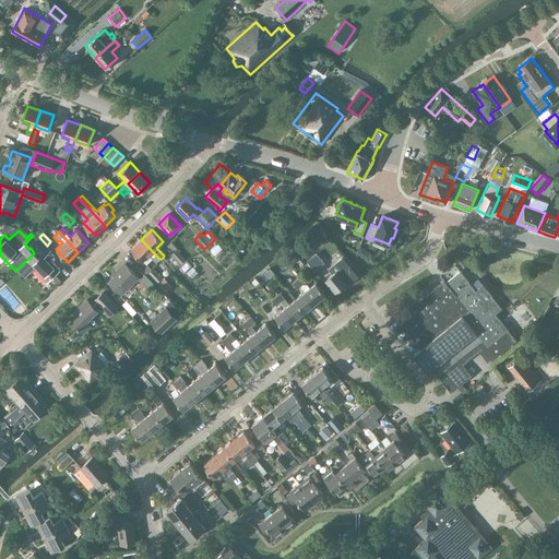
[(46,256),(51,250),(45,244),(39,238),(33,236),(24,244),(30,249),(31,248),(34,253),(18,269),(25,276),(34,268),(47,281),(48,281),(54,274),(59,269),(46,256)]
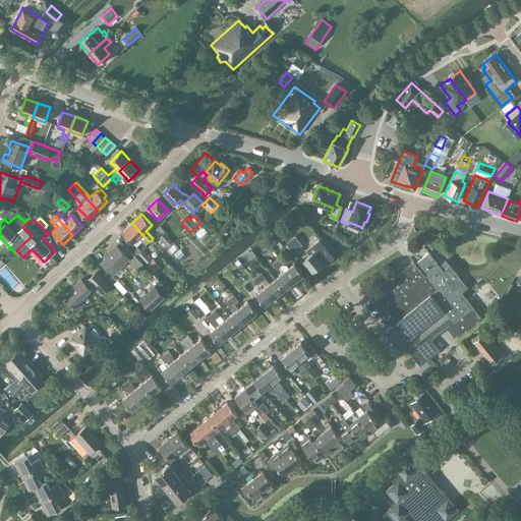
[(196,227),(203,233),(210,226),(204,220),(196,227)]
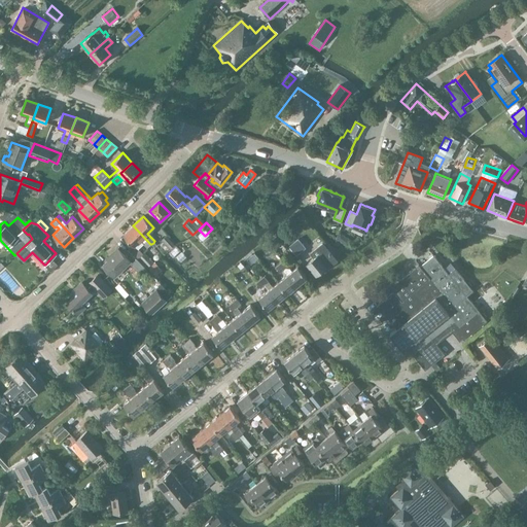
[(150,244),(133,225),(124,235),(134,246),(139,241),(146,248),(149,245),(150,244)]
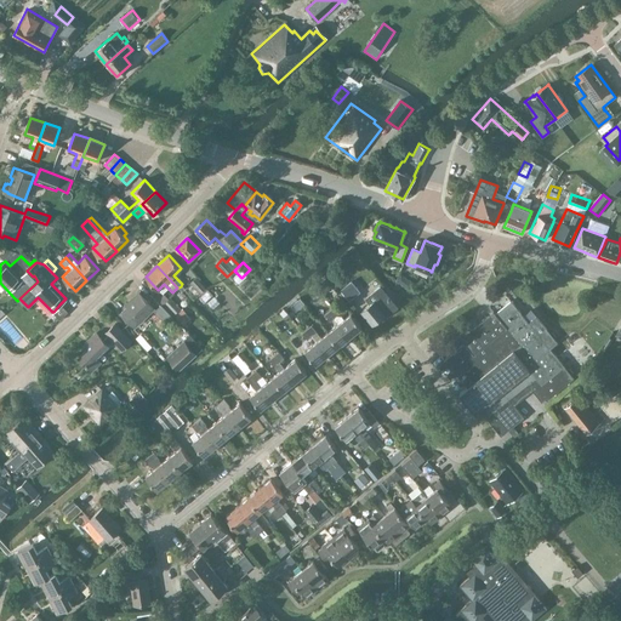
[(189,284),(199,294),(205,289),(195,278),(189,284)]
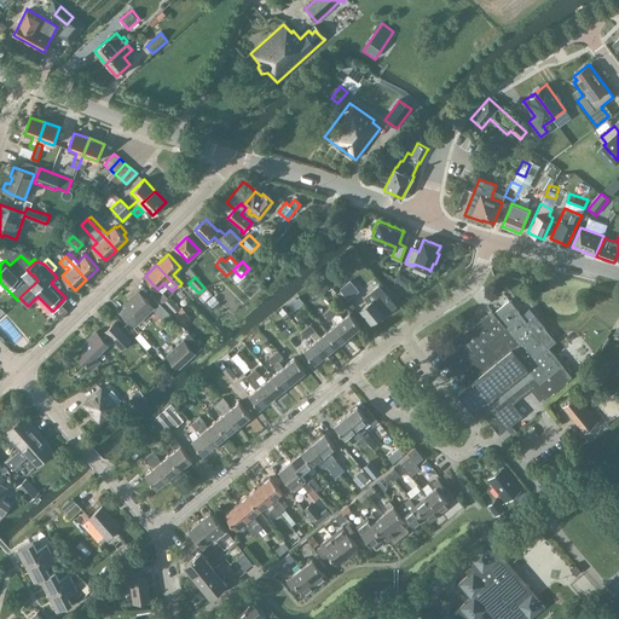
[(351,281),(340,289),(348,300),(359,291),(351,281)]
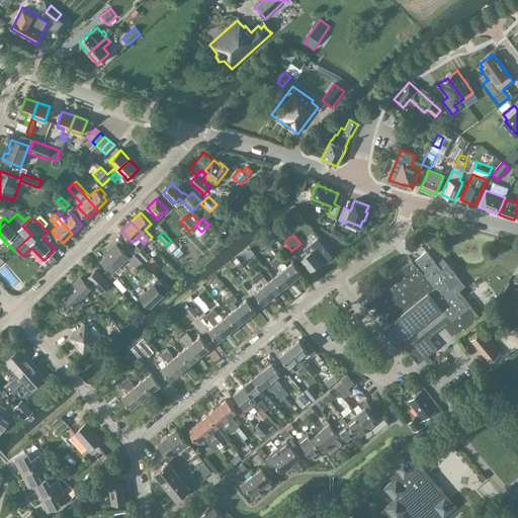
[(331,256),(317,239),(305,249),(309,253),(301,258),(311,270),(321,262),(322,264),(331,256)]
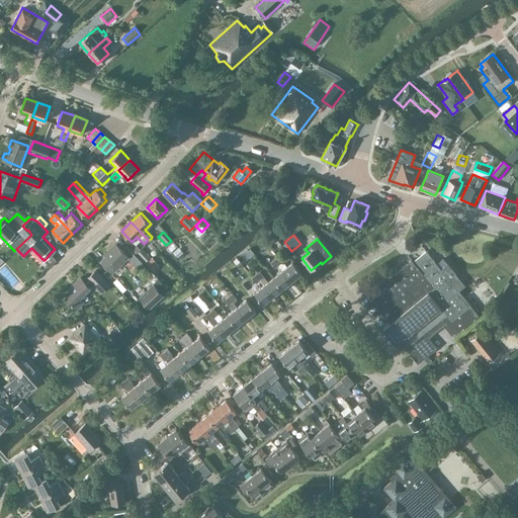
[(141,250),(134,243),(128,248),(145,264),(151,258),(142,249),(141,250)]
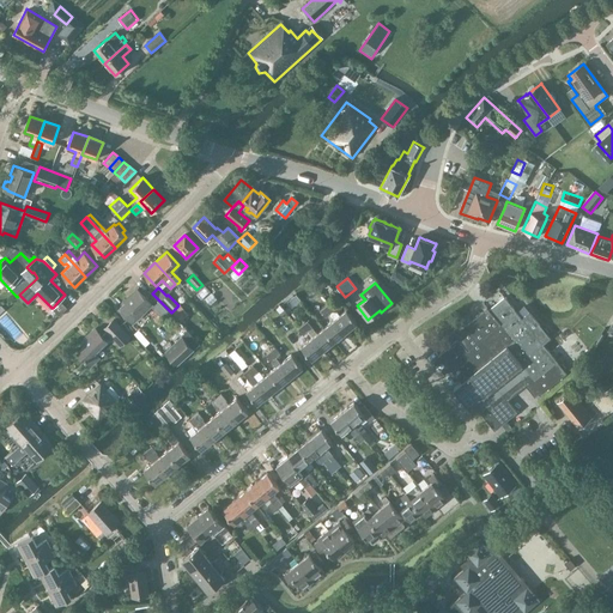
[(151,304),(135,289),(129,296),(131,297),(120,309),(133,322),(151,304)]
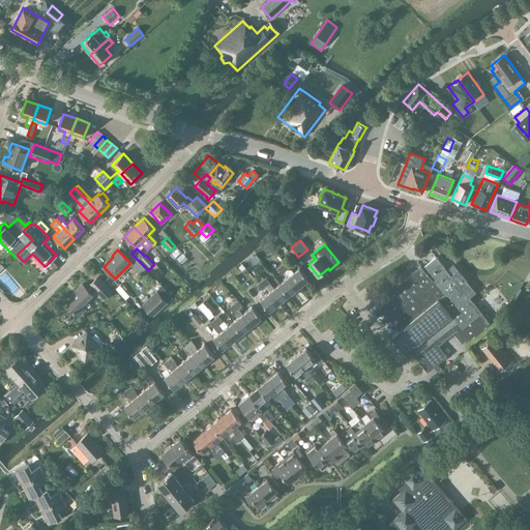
[(451,275),(436,257),(423,267),(421,265),(420,266),(421,268),(403,284),(405,286),(379,306),(399,330),(392,335),(406,353),(410,350),(428,373),(447,356),(437,345),(452,331),(463,344),(466,341),(467,342),(490,323),(469,298),(476,293),(458,270),(451,275)]
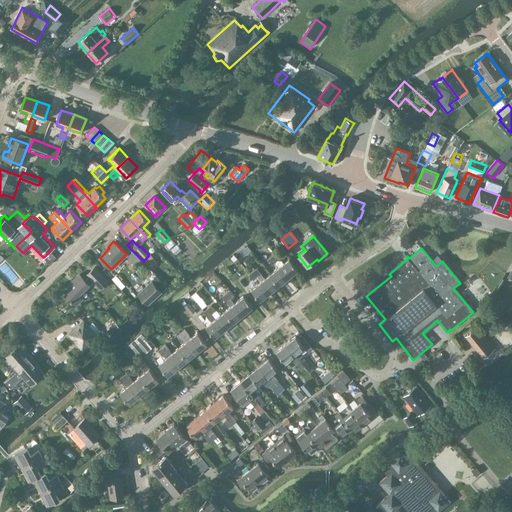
[(49,251),(44,257),(49,262),(55,257),(49,251)]
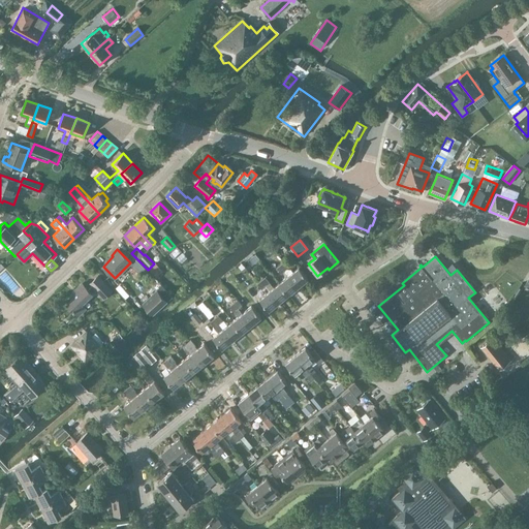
[(136,260),(131,266),(130,267),(132,268),(129,272),(136,279),(145,270),(145,269),(136,260)]
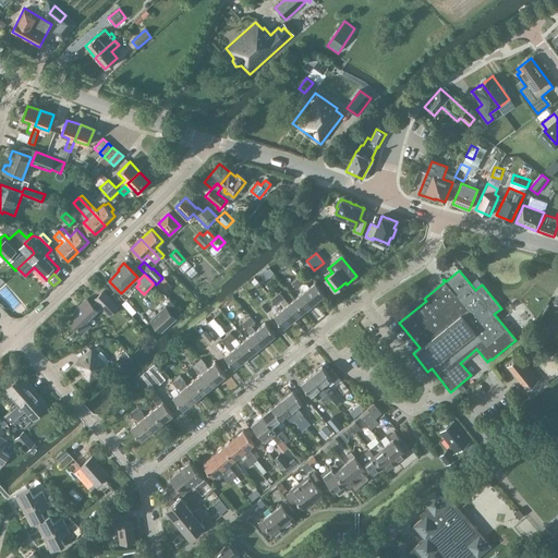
[(314,302),(325,294),(315,282),(308,288),(300,277),(295,279),(314,302)]
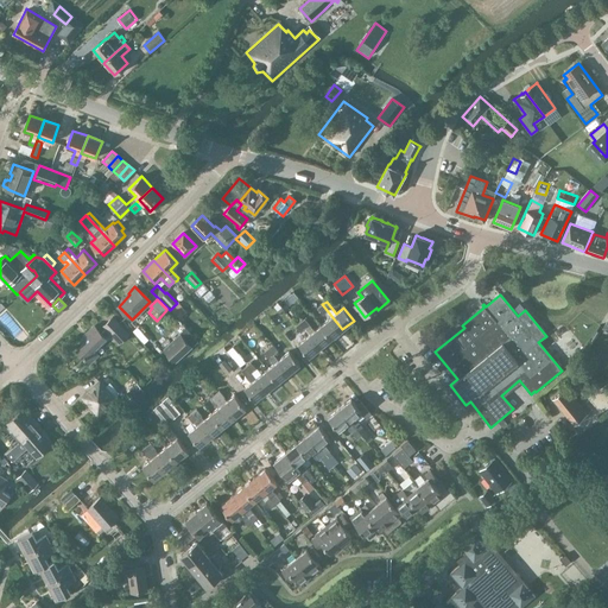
[(342,329),(322,304),(316,310),(321,316),(316,320),(321,325),(331,339),(342,329)]
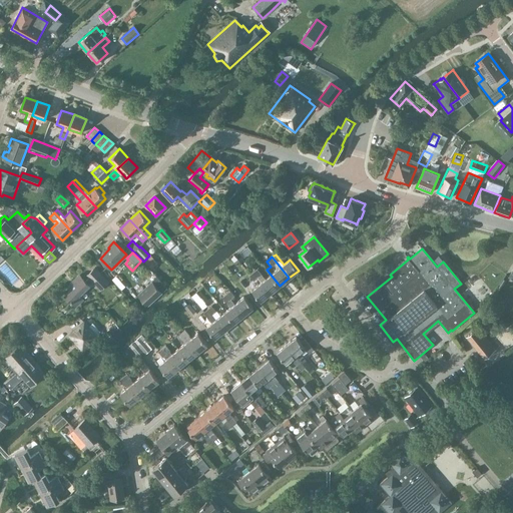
[(101,273),(95,267),(88,274),(91,277),(86,281),(80,275),(70,285),(73,288),(66,295),(77,306),(84,300),(80,295),(90,285),(89,285),(94,280),(102,289),(107,284),(99,275),(101,273)]
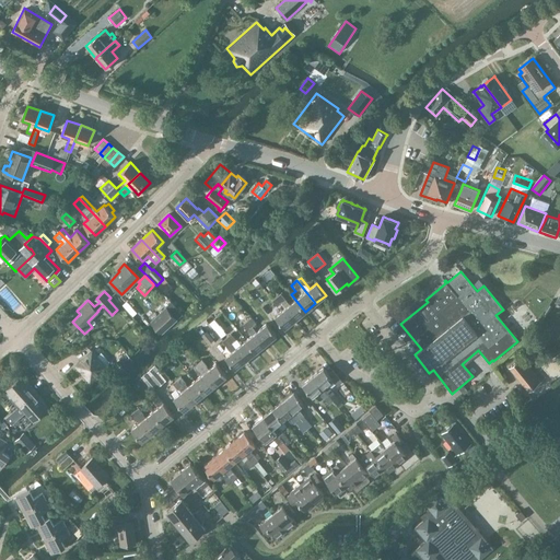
[(277,306),(281,303),(277,296),(272,300),(277,306)]
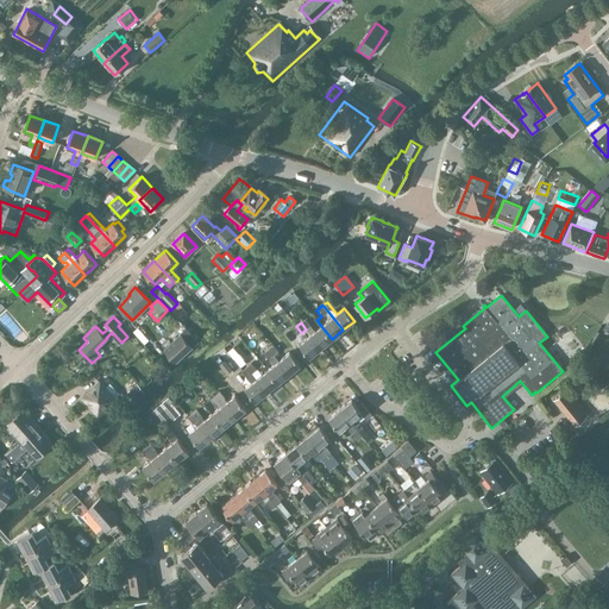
[(321,347),(332,339),(321,326),(311,336),(321,347)]
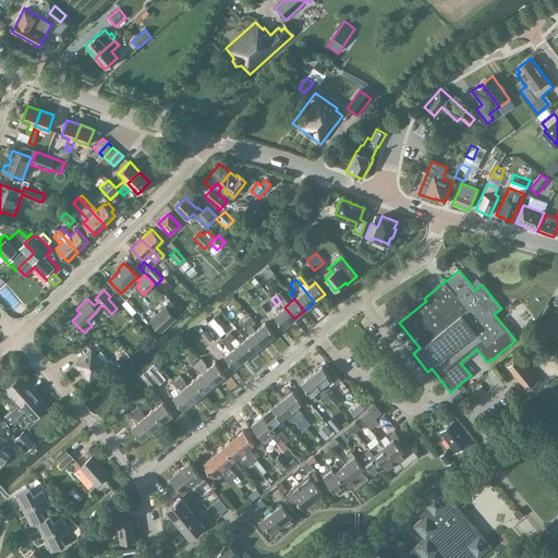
[(283,327),(294,318),(284,307),(275,315),(283,327)]
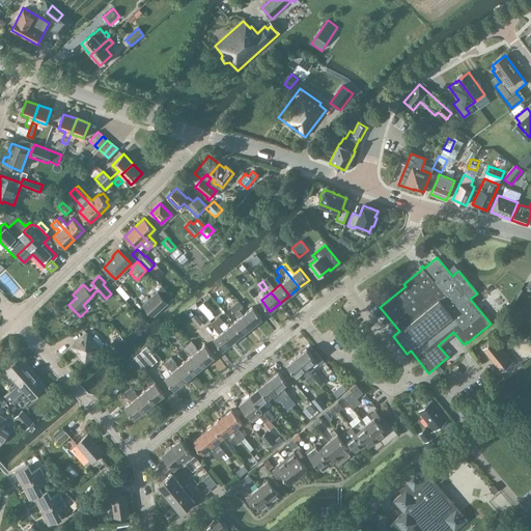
[(160,295),(145,308),(152,315),(166,302),(160,295)]
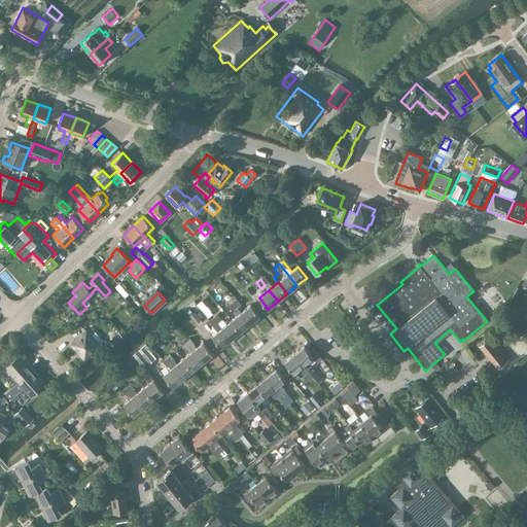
[(235,300),(233,302),(250,323),(259,316),(251,305),(244,310),(235,300)]
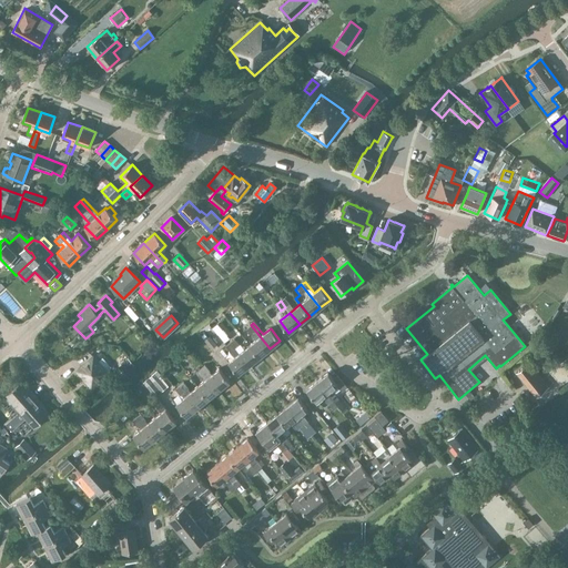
[(270,348),(251,325),(245,330),(255,341),(250,345),(260,357),(270,348)]
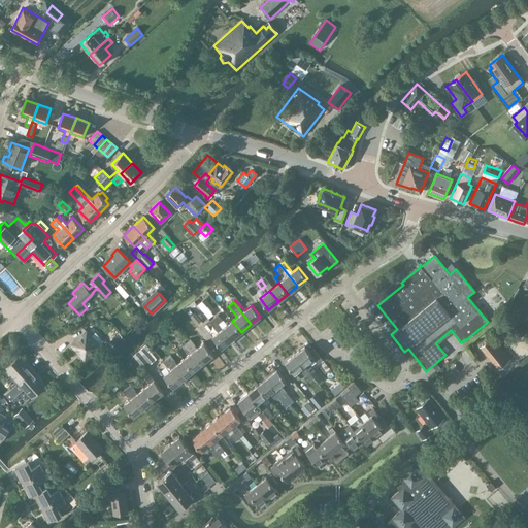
[(197,325),(202,321),(195,312),(190,317),(197,325)]
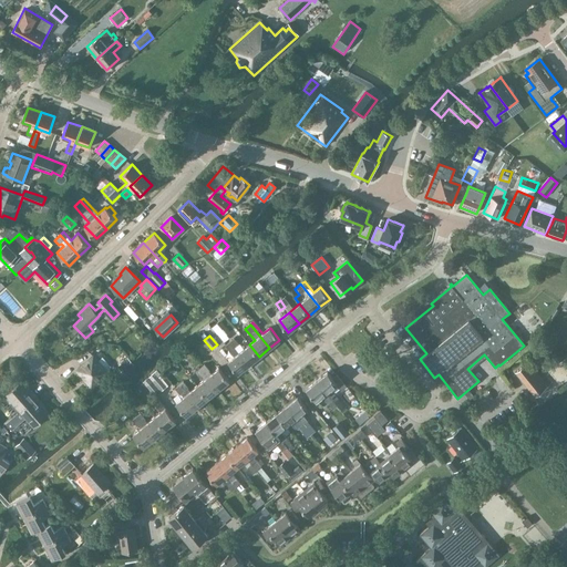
[(233,339),(229,342),(235,348),(238,346),(233,339)]
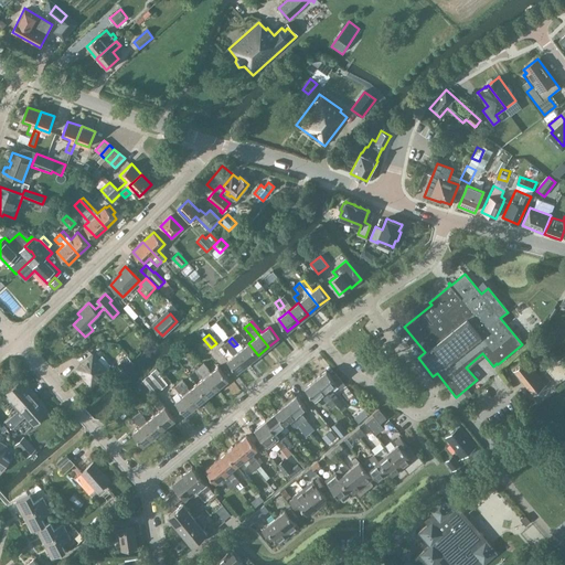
[(202,339),(196,343),(204,353),(210,349),(202,339)]
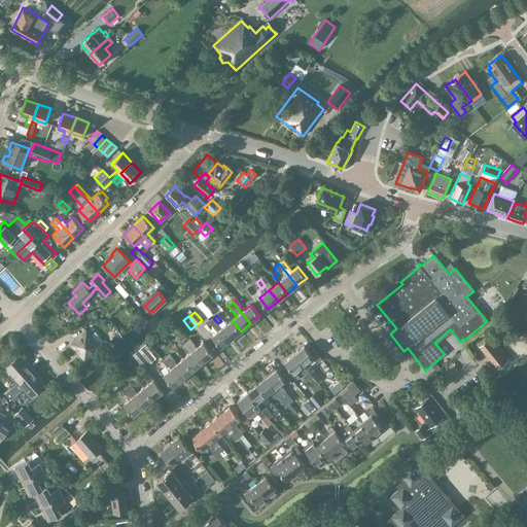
[(213,327),(218,323),(213,318),(208,321),(209,322),(204,326),(206,327),(210,324),(213,327)]
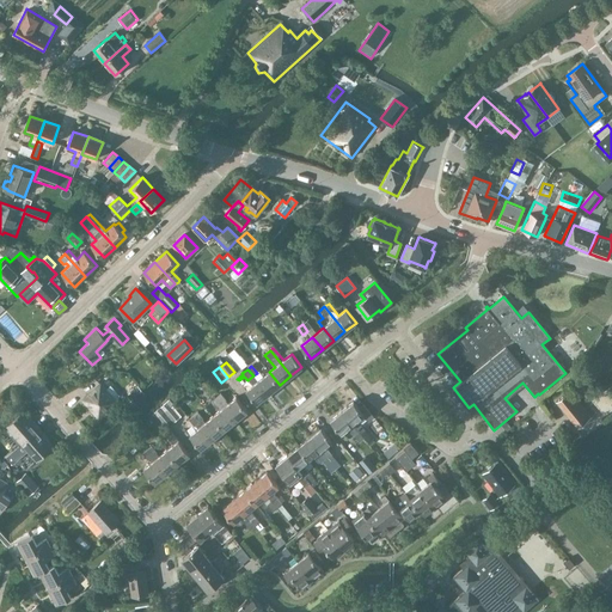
[(268,395),(280,385),(269,372),(258,381),(268,395)]
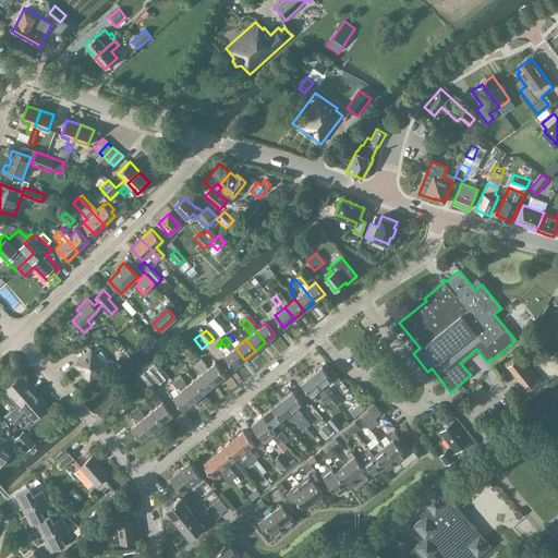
[(124,362),(134,351),(125,343),(116,353),(124,362)]
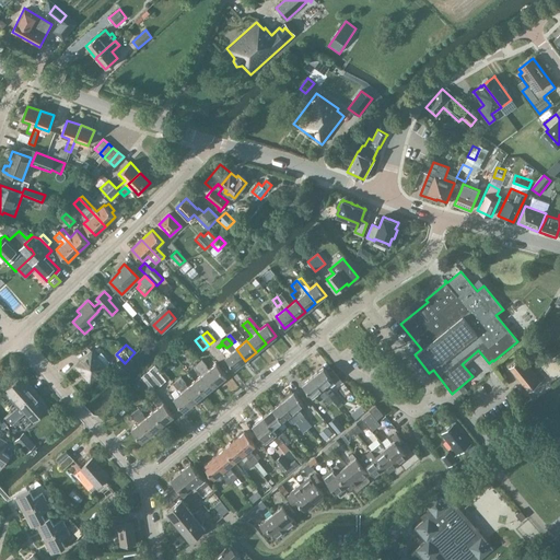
[(235,369),(245,361),(236,349),(225,358),(235,369)]
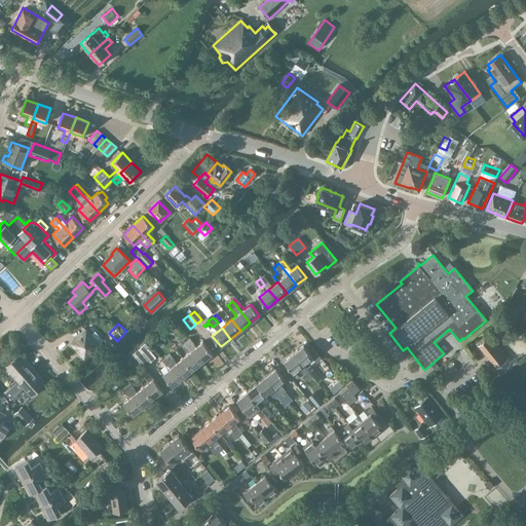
[(100,344),(86,331),(72,344),(84,358),(100,344)]
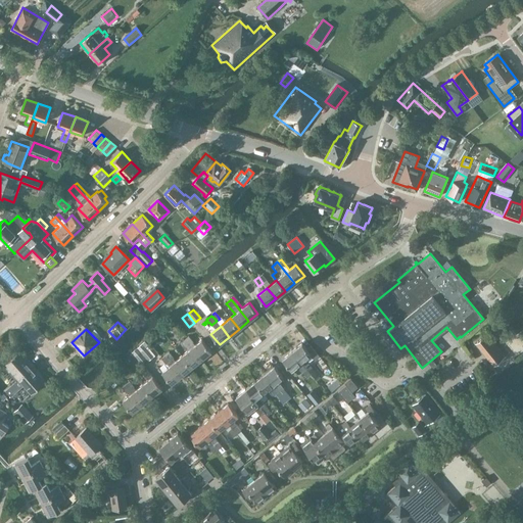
[(185,339),(201,360),(211,351),(202,339),(194,345),(192,342),(193,342),(188,336),(185,339)]
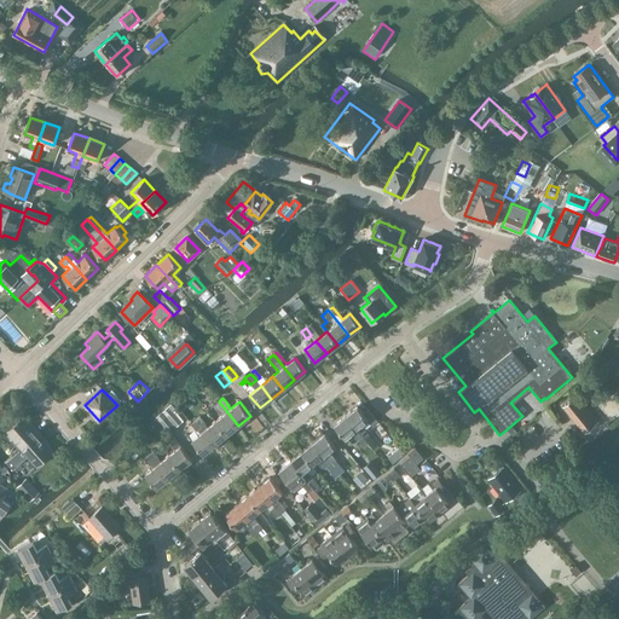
[(573,420),(584,411),(573,398),(563,406),(573,420)]
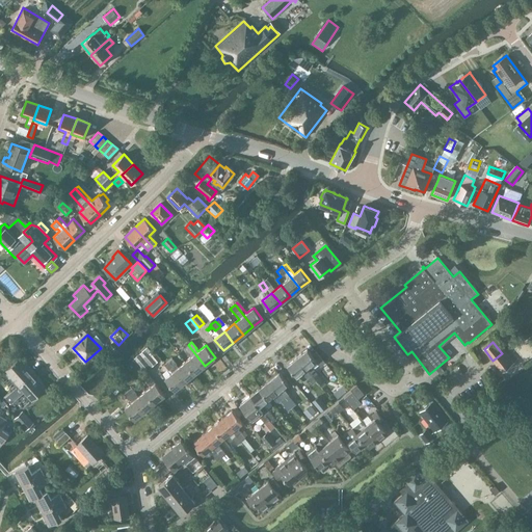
[(194,374),(205,366),(188,345),(184,348),(189,354),(189,353),(191,356),(185,362),(194,374)]
